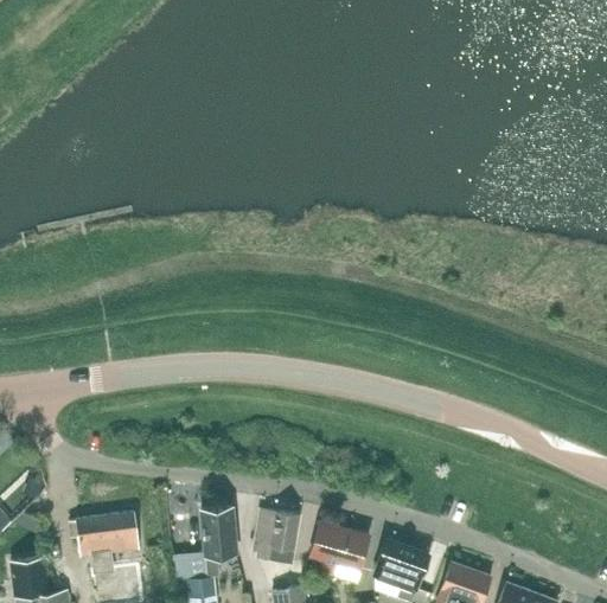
[(231,508),(200,512),(206,579),(218,578),(216,552),(235,551),(231,508)]
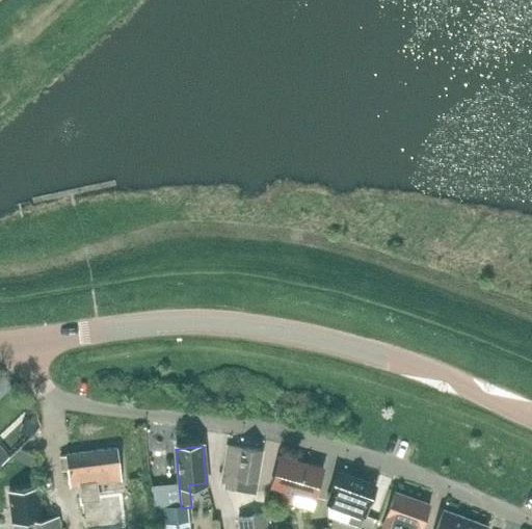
[(0,448),(0,466),(8,458),(0,448)]
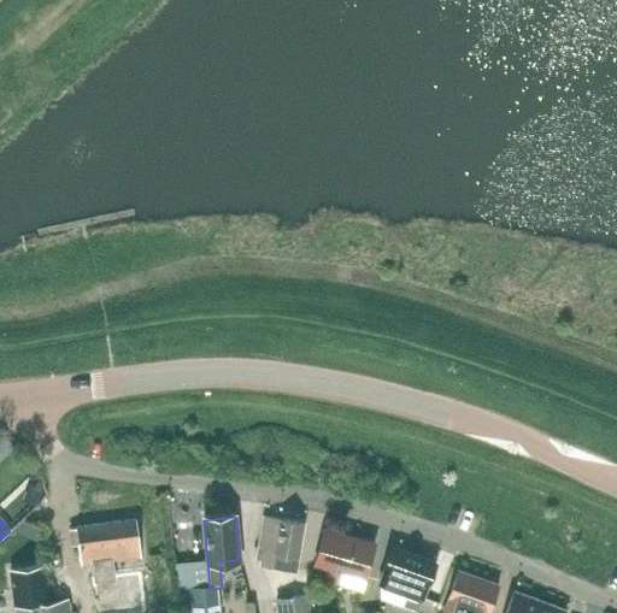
[(297,573),(299,560),(304,525),(264,519),(259,554),(264,554),(262,569),(297,573)]
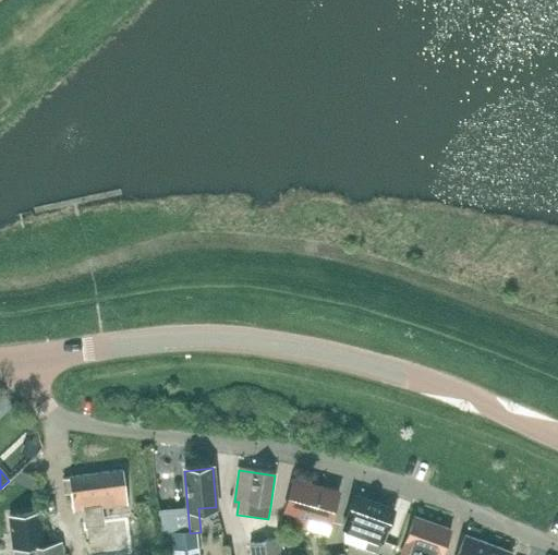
[(104,523),(102,511),(126,508),(122,473),(70,480),(70,481),(62,482),(64,497),(72,496),(74,515),(82,514),(88,554),(134,554),(129,520),(104,523)]
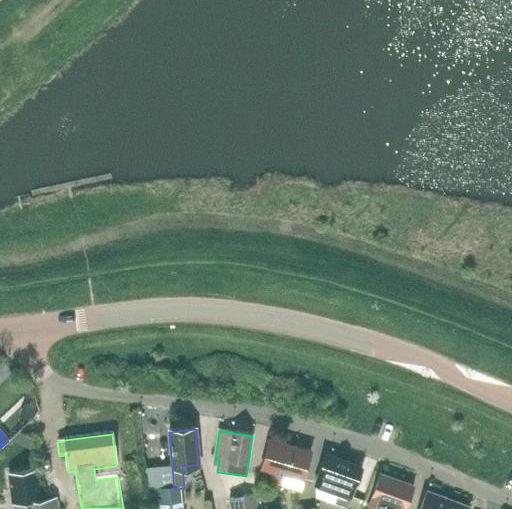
[(261,470),(273,474),(271,480),(301,489),(311,453),(269,441),(261,470)]
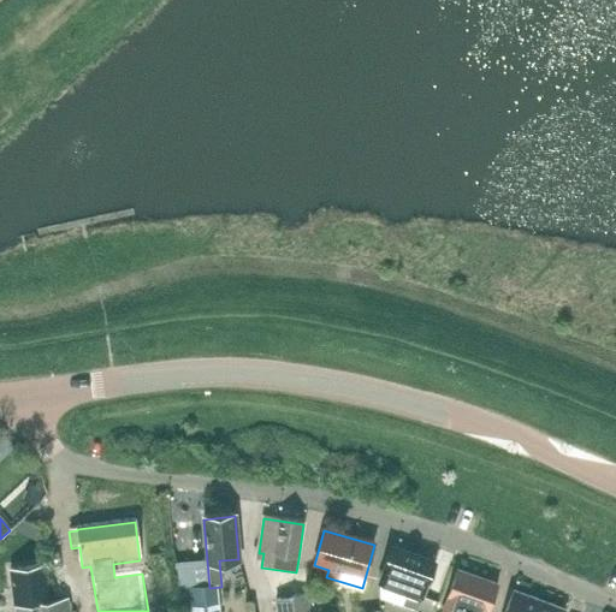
[(422,601),(436,565),(391,548),(378,584),(407,595),(402,607),(410,611),(418,611),(421,600),(422,601)]
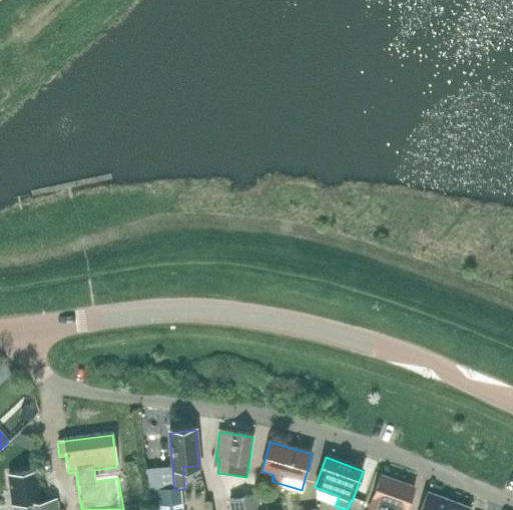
[(53,509),(52,501),(40,503),(36,473),(9,477),(12,506),(24,505),(25,509),(53,509)]
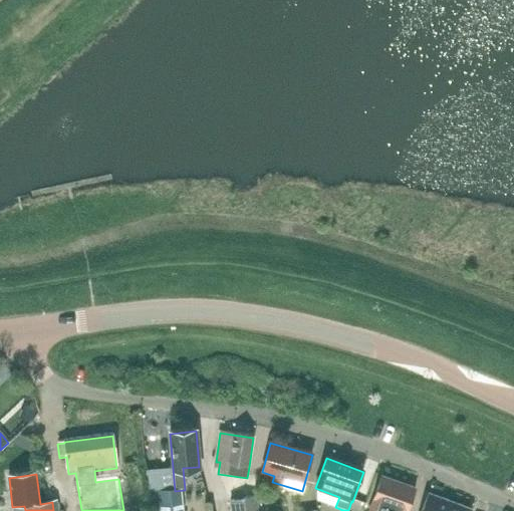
[(415,490),(390,481),(381,478),(373,501),(369,510),(408,510),(415,490)]
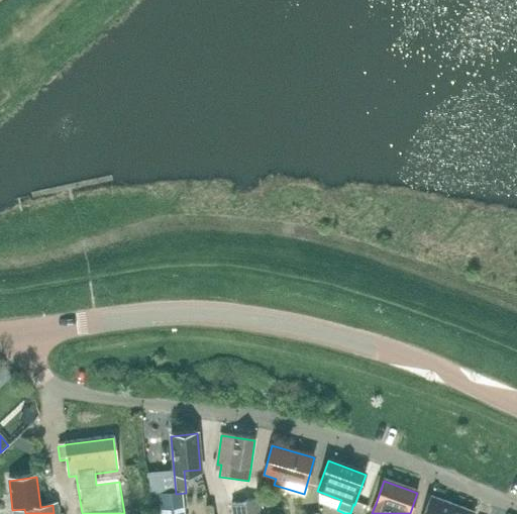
[(184,513),(182,495),(160,497),(162,513),(184,513)]
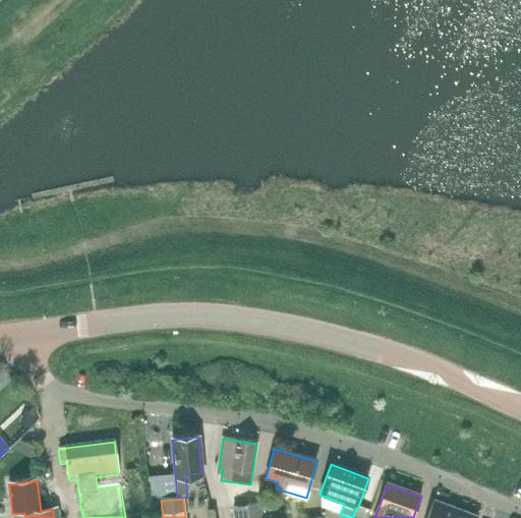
[(453,517),(456,511),(435,502),(427,517),(453,517)]
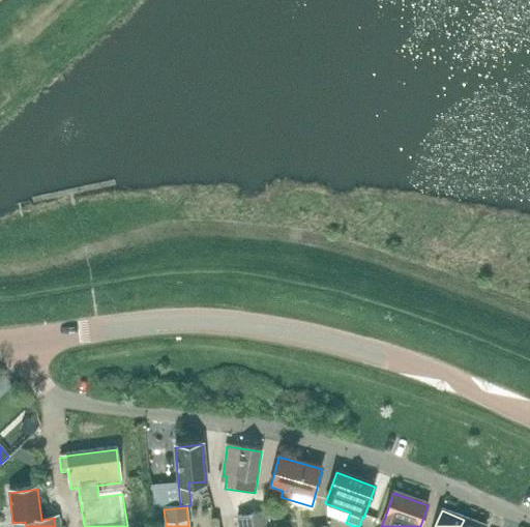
[(266,526),(264,516),(237,520),(238,526),(266,526)]
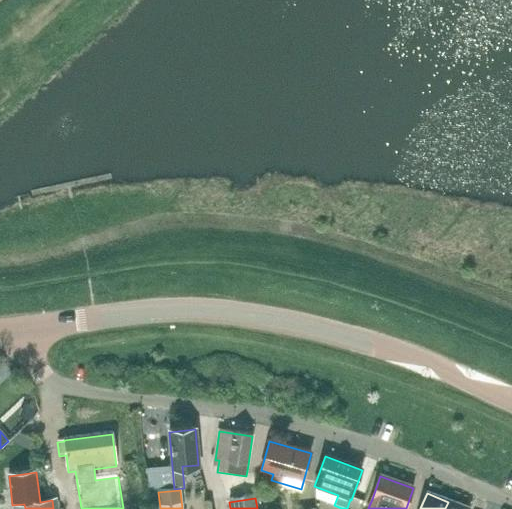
All buildings are outlined.
